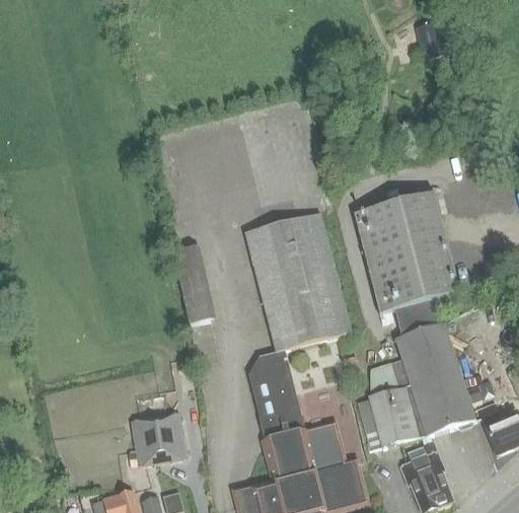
[(416,26),(423,58),(443,53),(436,21),(416,26)]
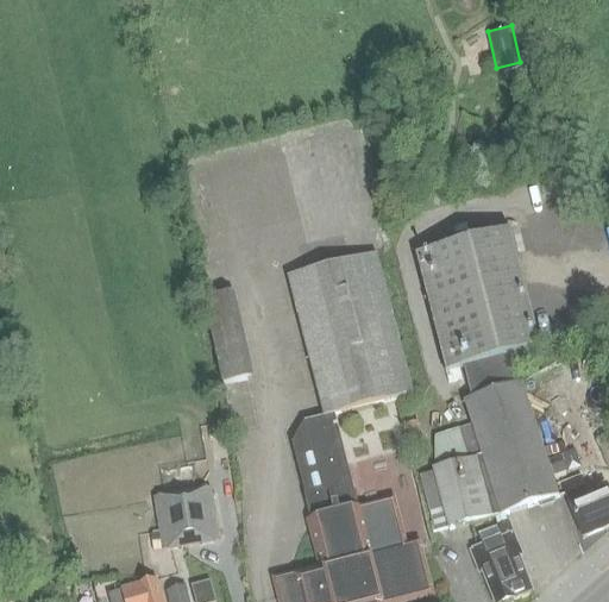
[(415,251),(449,378),(462,375),(459,365),(464,364),(472,395),(465,397),(470,420),(459,425),(435,432),(433,464),(434,466),(419,471),(434,528),(506,509),(506,510),(557,493),(521,383),(518,383),(509,352),(540,344),(509,226),(415,251)]
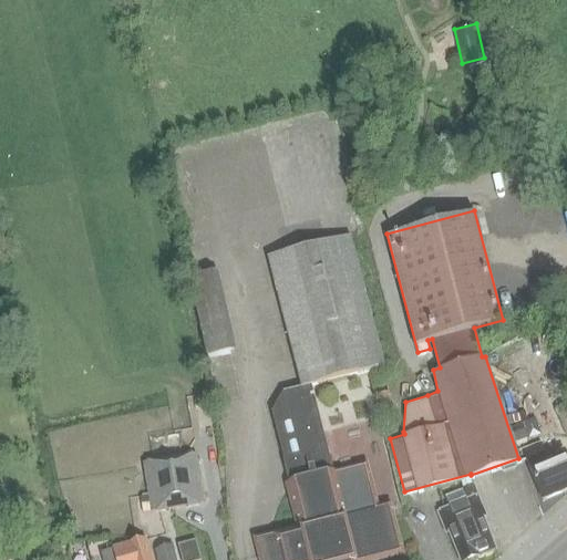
[(363,464),(333,472),(310,382),(383,363),(350,232),(268,253),(301,384),(284,389),(300,453),(282,457),(299,519),(294,528),(258,537),(264,559),(356,559),(357,559),(399,548),(388,504),(374,507),(363,464)]
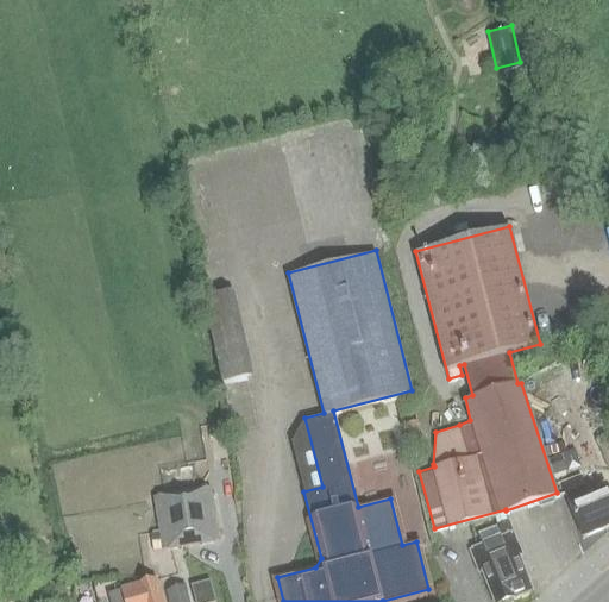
[(206,290),(223,377),(252,371),(237,284),(206,290)]
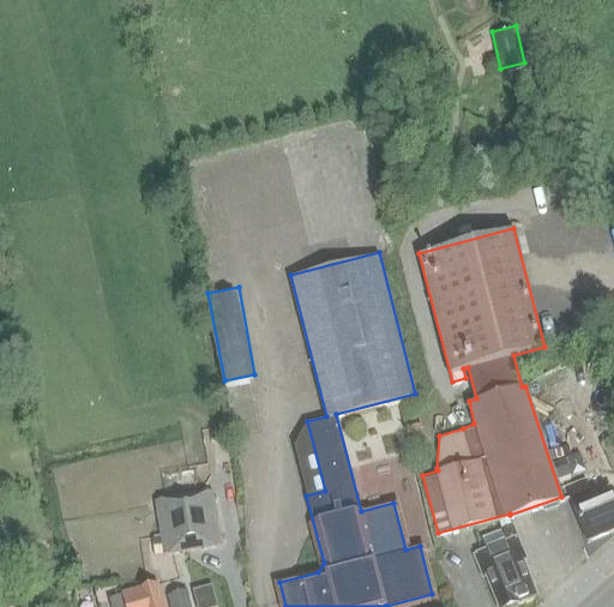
[(613,432),(602,438),(613,469),(613,468),(613,432)]
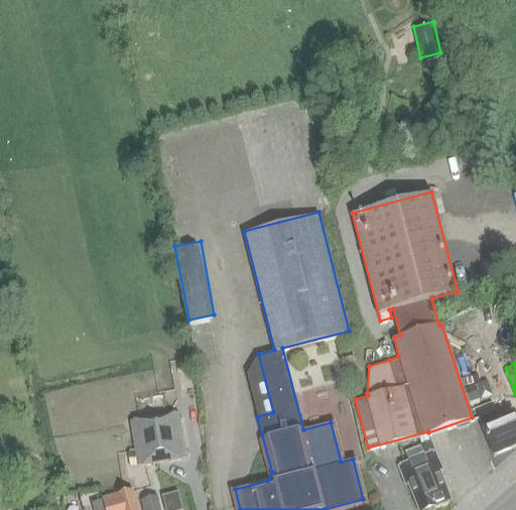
[(476,382),(464,386),(468,399),(481,395),(476,382)]
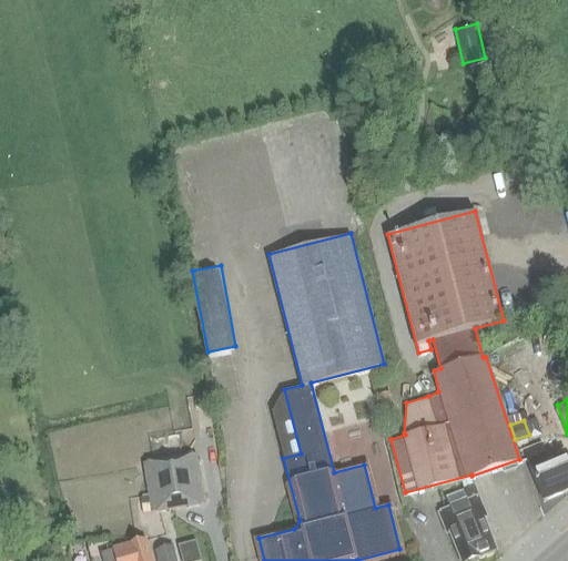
[(544,498),(567,487),(567,452),(566,447),(548,454),(541,439),(524,447),(544,498)]
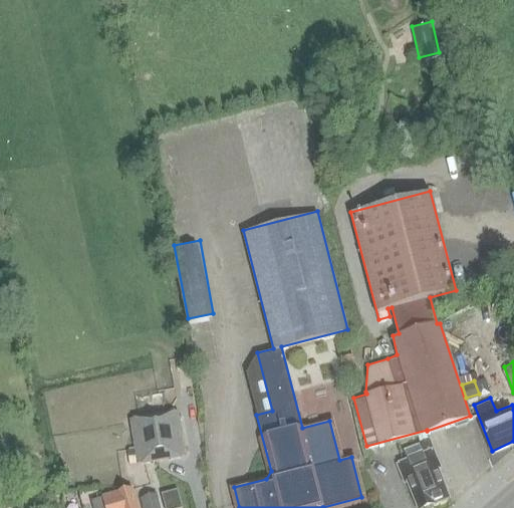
[(186,453),(178,408),(129,416),(137,462),(186,453)]
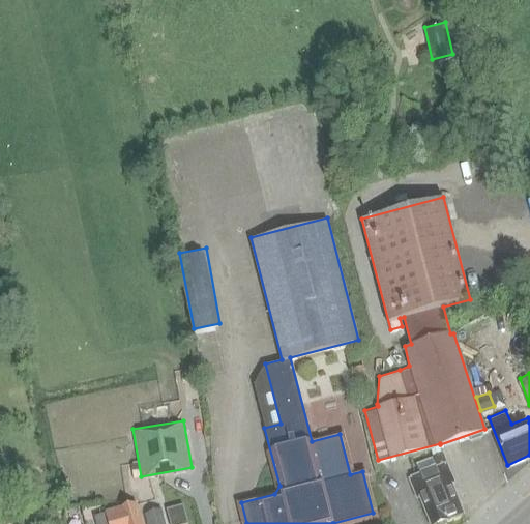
[(449,517),(463,512),(451,481),(453,479),(442,449),(432,454),(437,465),(411,475),(418,494),(420,493),(433,523),(449,517)]
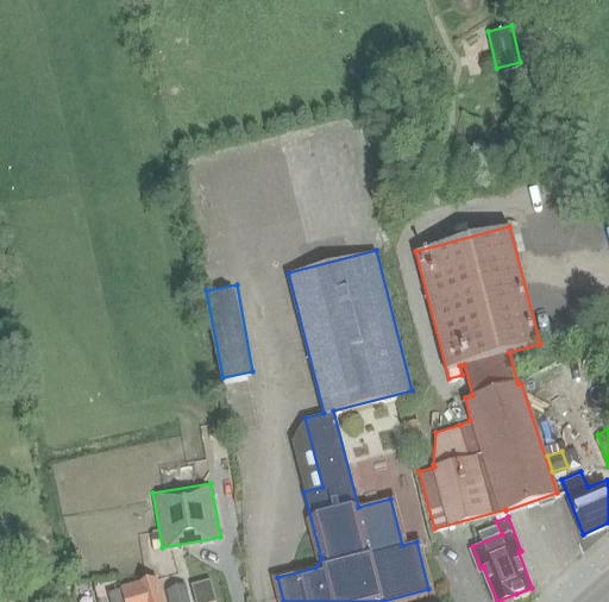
[(196,600),(217,597),(213,574),(194,577),(196,600)]
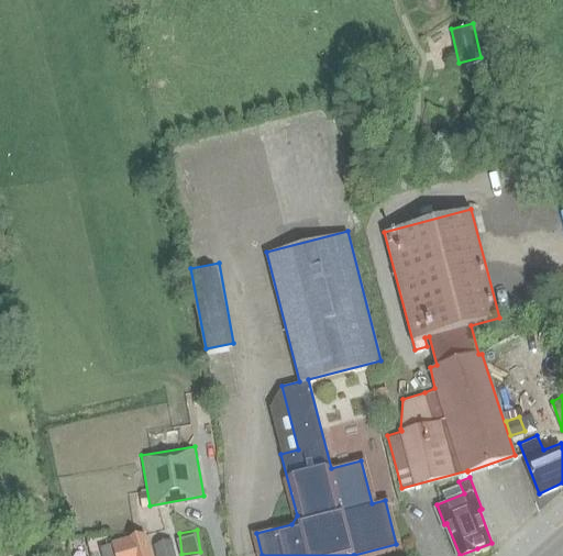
[(138,533),(111,541),(116,555),(151,555),(146,538),(138,533)]
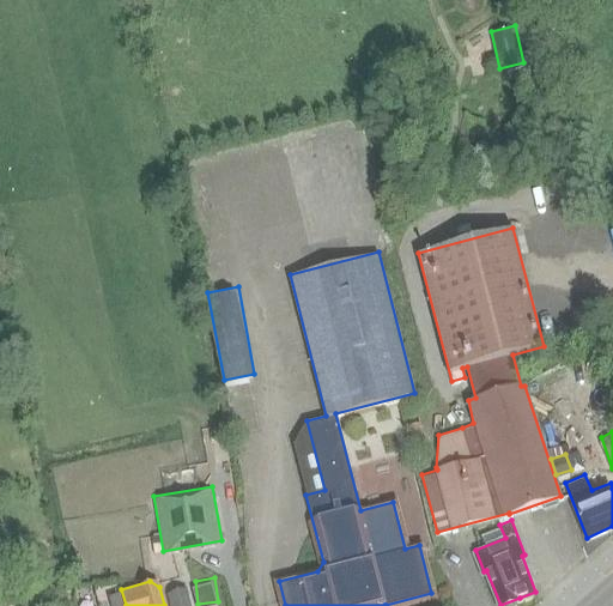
[(170,605),(193,605),(188,585),(167,589),(170,605)]
